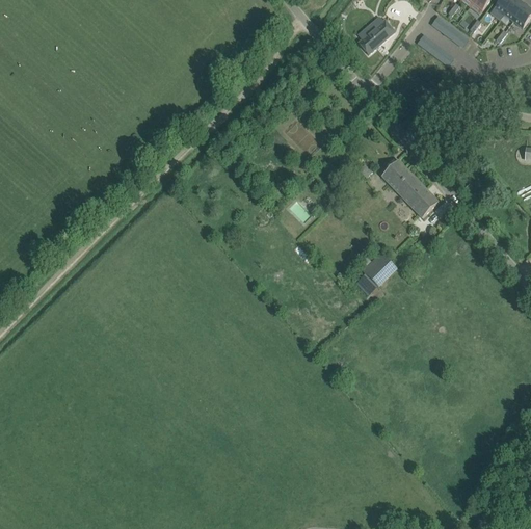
[(474,0),(472,2),(481,8),(487,0),(474,0)]
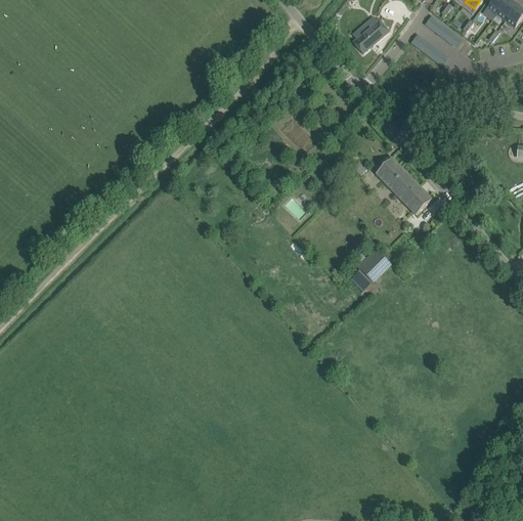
[(491,0),(482,12),(491,18),(496,12),(506,0),(491,0)]
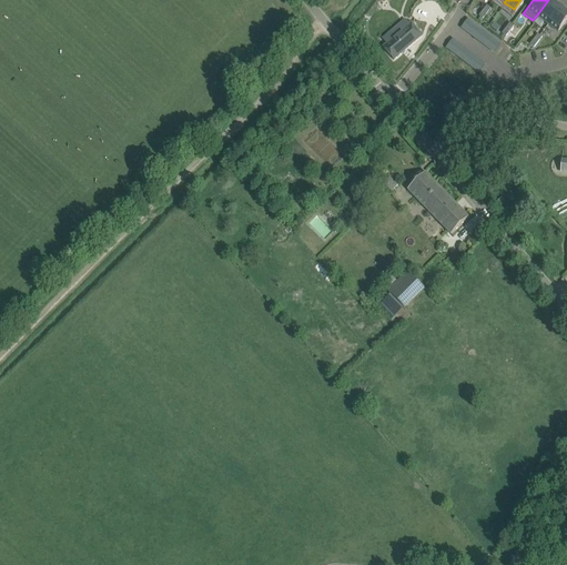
[(548,0),(538,13),(548,20),(560,3),(555,0),(548,0)]
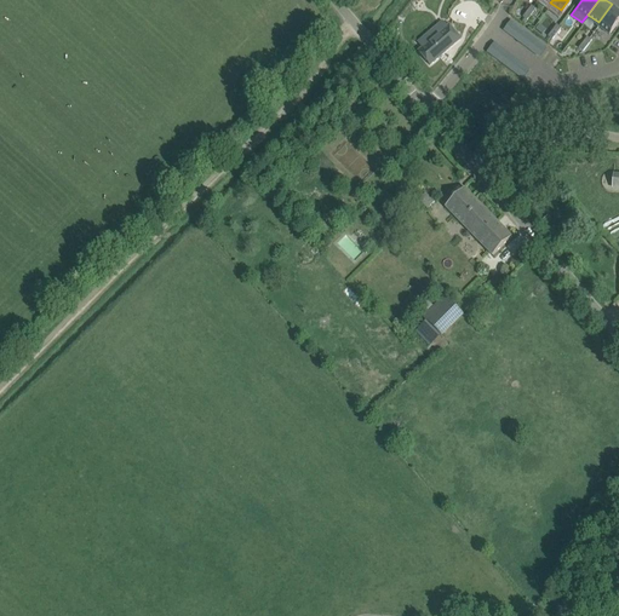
[(618,17),(618,7),(613,4),(599,22),(609,30),(618,17)]
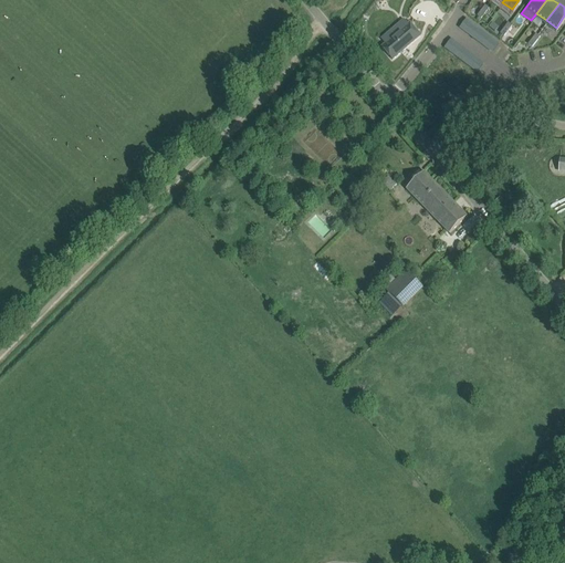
[(390,35),(380,44),(391,58),(419,33),(409,20),(399,29),(395,23),(386,31),(390,35)]
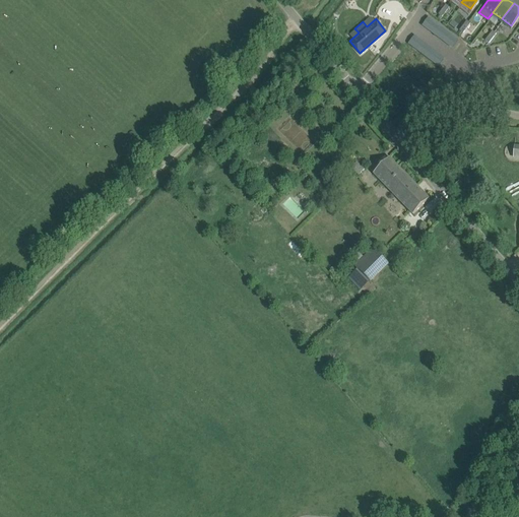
[(412,212),(420,203),(428,196),(388,155),(373,171),(412,212)]
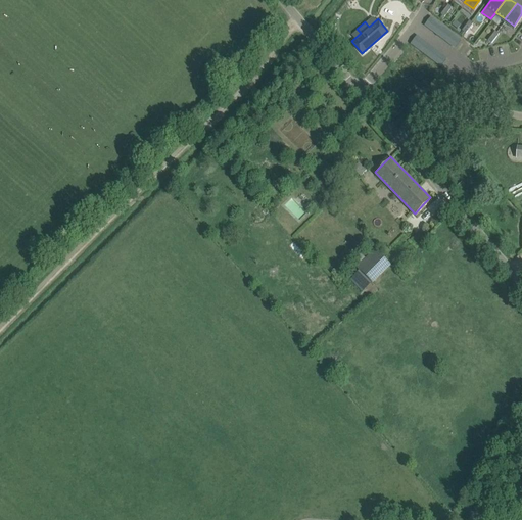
[(373,246),(354,265),(370,281),(371,282),(389,264),(373,246)]
